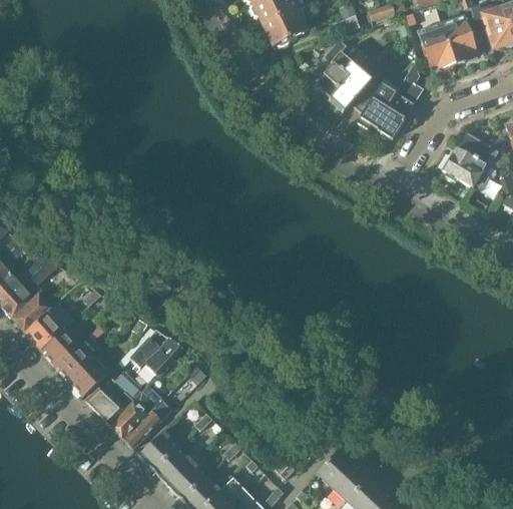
[(257,0),(252,2),(252,3),(251,7),(254,13),(258,14),(263,24),(299,6),(308,1),(307,0),(257,0)]
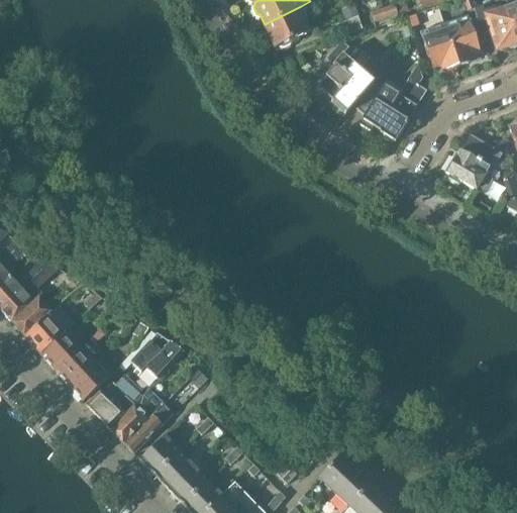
[(393,0),(394,2),(398,11),(408,8),(407,7),(404,0),(393,0)]
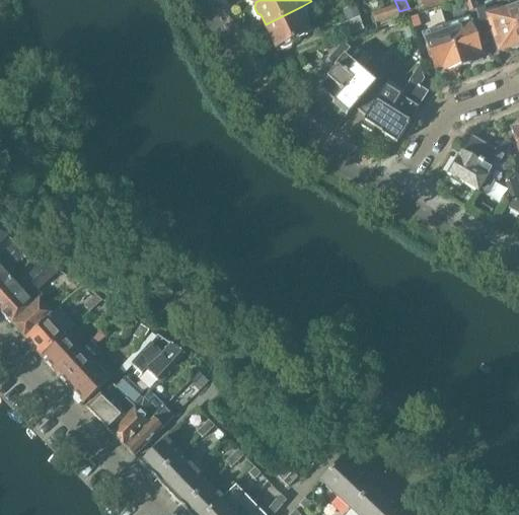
[(466,0),(469,8),(476,6),(474,0),(466,0)]
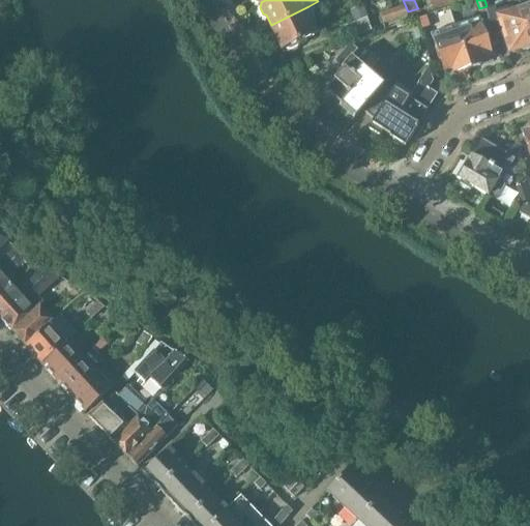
[(529,2),(521,5),(529,32),(529,2)]
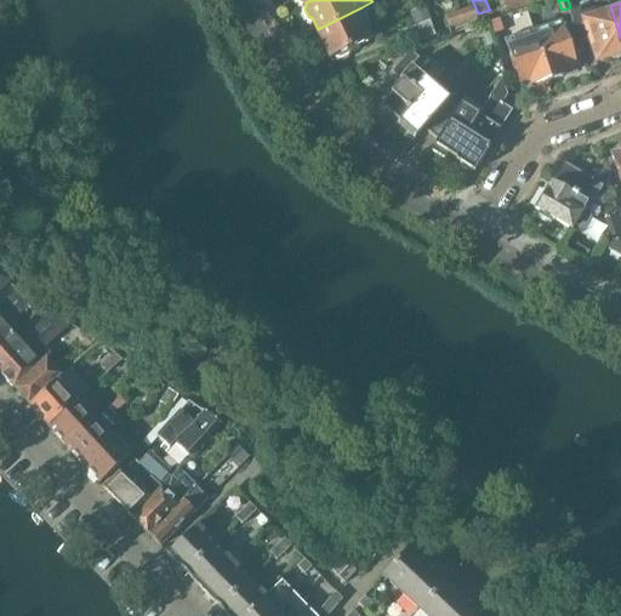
[(425,4),(411,9),(416,22),(428,17),(429,17),(425,4)]
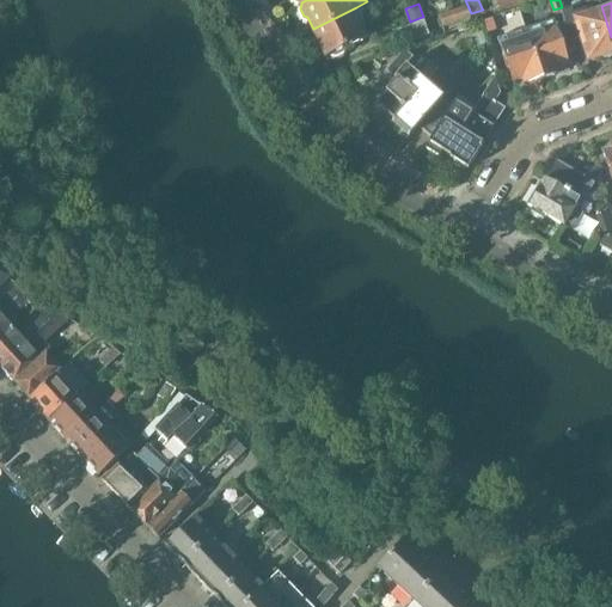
[(453,7),(456,18),(469,14),(465,4),(453,7)]
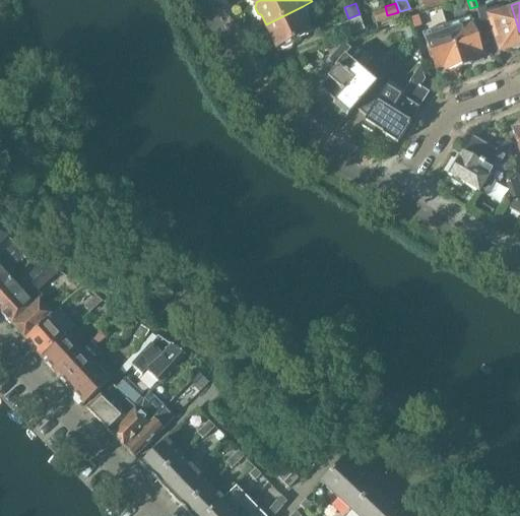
[(519,31),(511,5),(498,9),(496,4),(486,8),(485,3),(477,6),(484,27),(485,31),(493,29),(498,45),(507,42),(508,46),(511,45),(514,46),(519,44),(519,42),(519,31)]
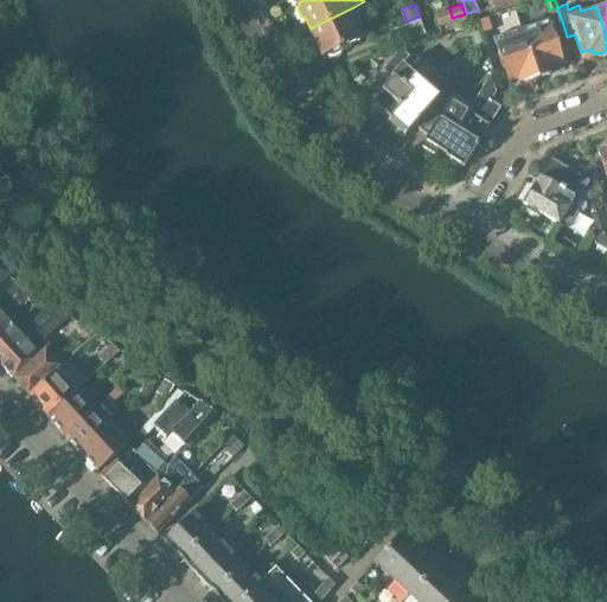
[(311,29),(323,53),(327,51),(332,52),(339,49),(342,44),(365,33),(353,7),(311,29)]
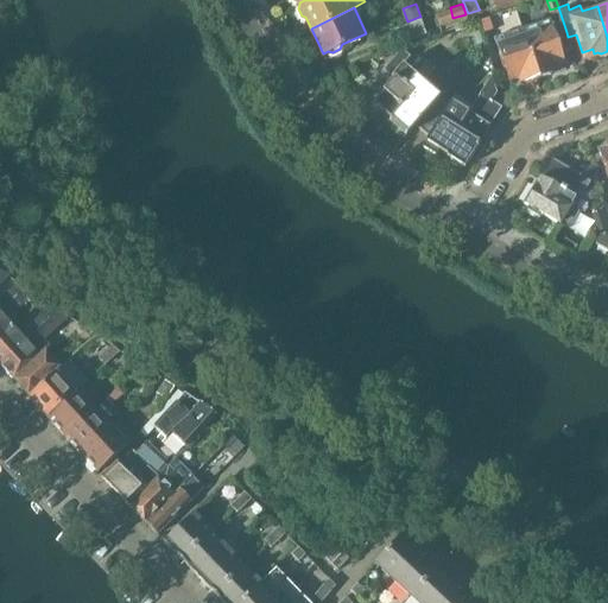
[(453,18),(450,7),(436,12),(439,23),(453,18)]
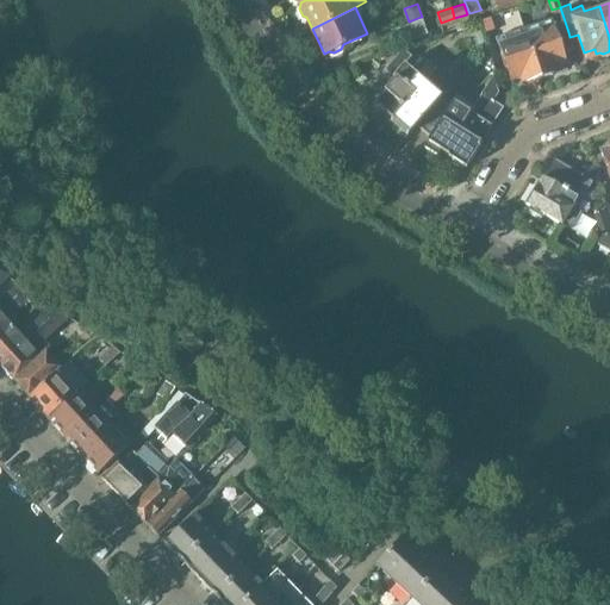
[(490,14),(480,17),(485,29),(495,26),(490,14)]
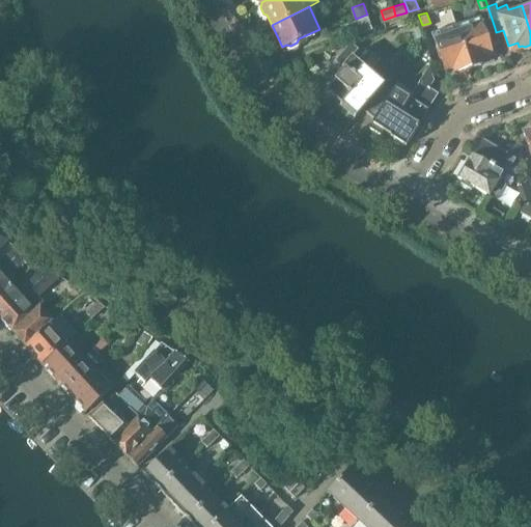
[(457,27),(470,62),(471,61),(475,63),(481,61),(482,58),(485,57),(483,54),(493,51),(486,31),(482,19),(481,19),(479,14),(469,17),(471,22),(457,27)]
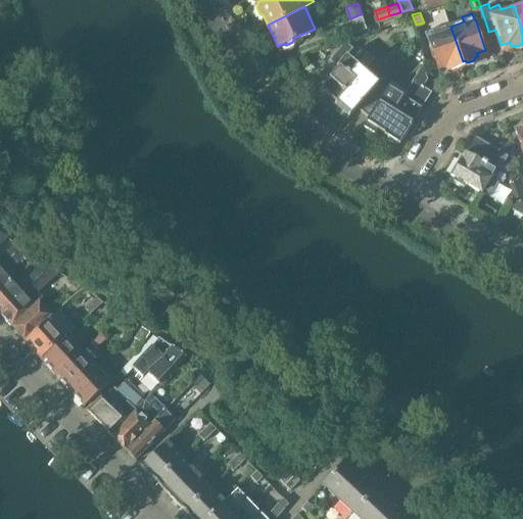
[(350,18),(338,22),(343,35),(366,27),(362,14),(361,14),(350,18)]
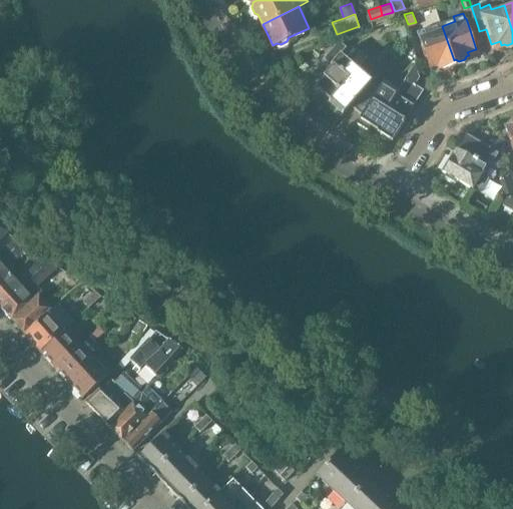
[(474,14),(465,17),(466,18),(470,30),(478,27),(474,14)]
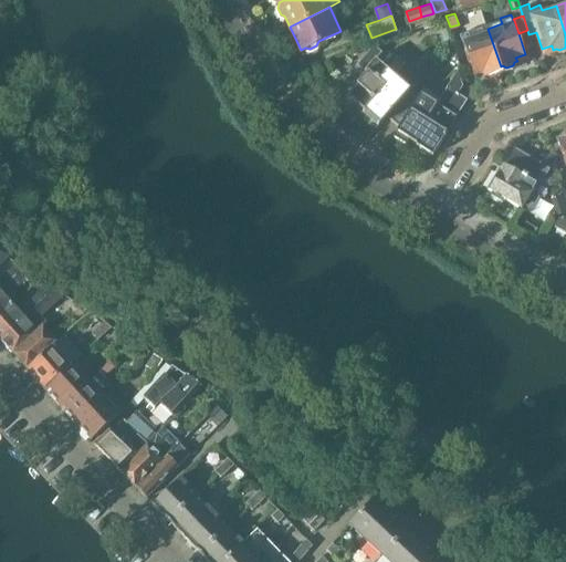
[(483,72),(484,72),(486,72),(490,73),(496,71),(499,68),(501,66),(488,29),(473,34),(471,27),(460,30),(462,38),(461,38),(473,72),(482,69),(483,72)]
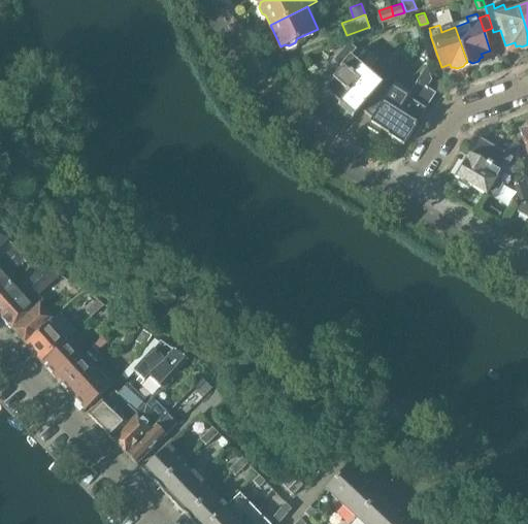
[(361,105),(372,115),(390,88),(368,68),(377,58),(370,51),(360,62),(350,53),(356,45),(350,40),(345,42),(332,57),(334,59),(328,67),(334,73),(322,87),(326,90),(326,92),(339,102),(339,107),(345,113),(351,112),(353,115),(361,105)]
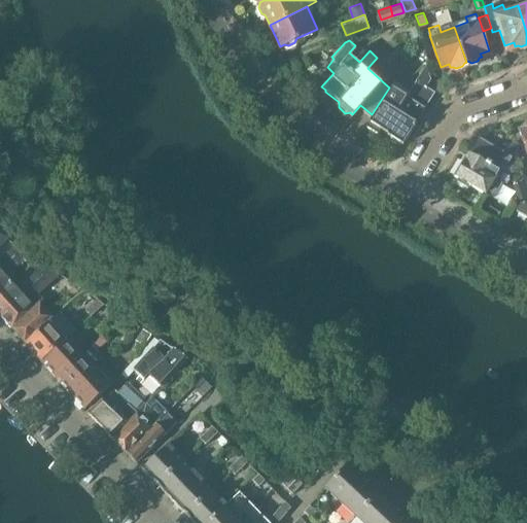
[(389,88),(372,114),(366,124),(379,131),(382,126),(388,130),(387,132),(402,141),(402,142),(415,124),(414,123),(416,119),(425,105),(424,104),(434,90),(425,83),(429,76),(425,62),(407,92),(392,82),(389,88)]
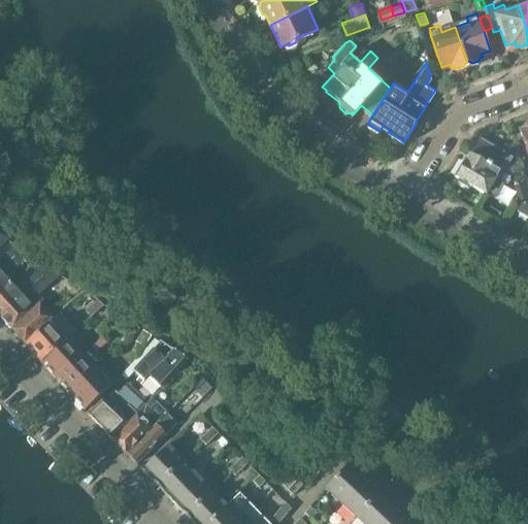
[(527,120),(525,122),(523,125),(519,126),(527,151),(527,120)]
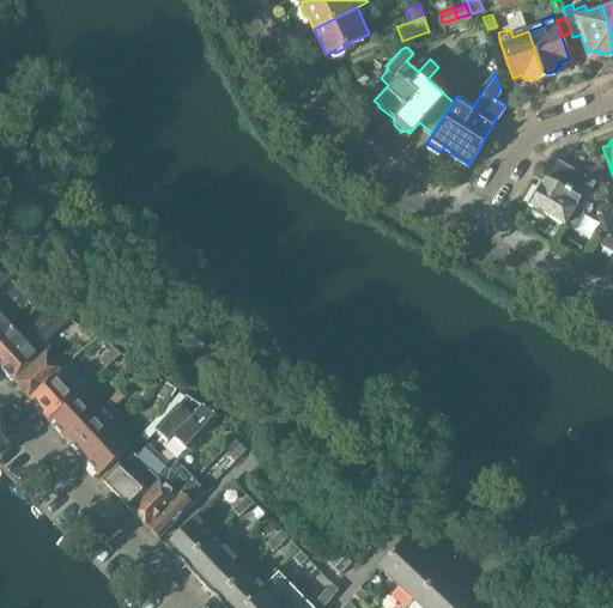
[(548,212),(564,222),(590,180),(592,177),(582,171),(557,156),(540,183),(538,182),(528,199),(529,199),(529,200),(534,202),(533,205),(547,213),(548,212)]
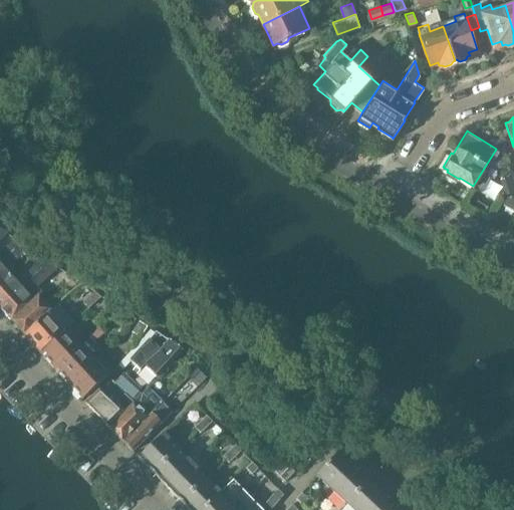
[(490,141),(488,144),(496,149),(495,151),(505,153),(500,137),(490,141)]
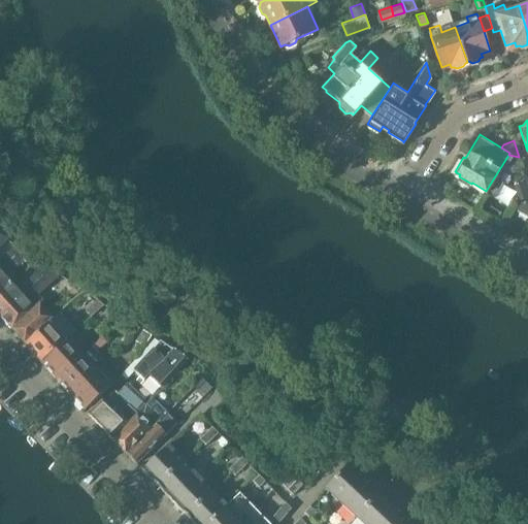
[(527,201),(526,200),(520,202),(516,208),(527,216),(527,201)]
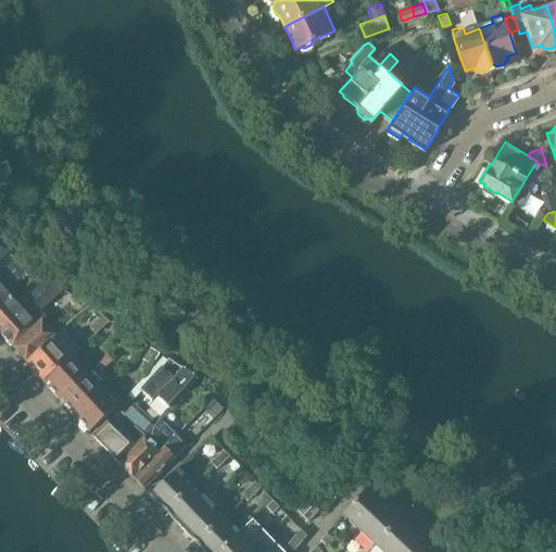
[(0,283),(23,262),(16,255),(0,270),(0,283)]
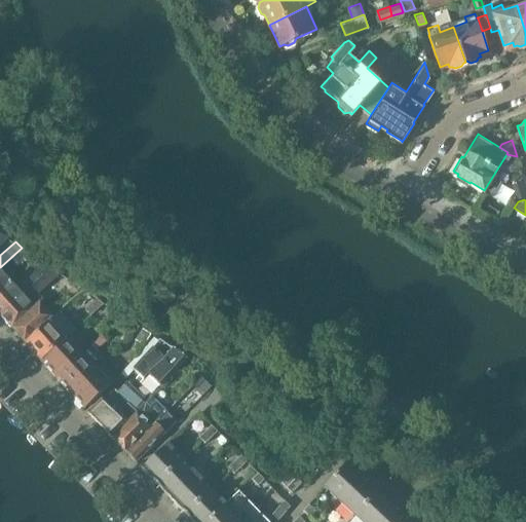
[(0,267),(0,290),(11,280),(6,274),(28,254),(22,248),(0,267)]
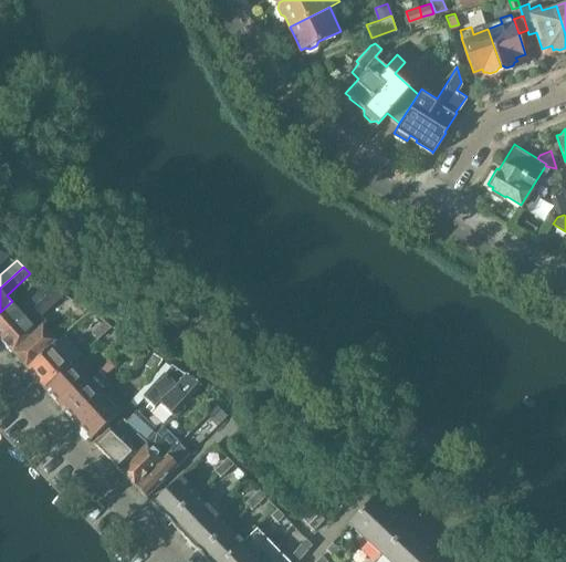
[(44,295),(54,285),(55,284),(49,280),(19,308),(12,301),(0,312),(0,336),(0,337),(24,313),(44,295)]
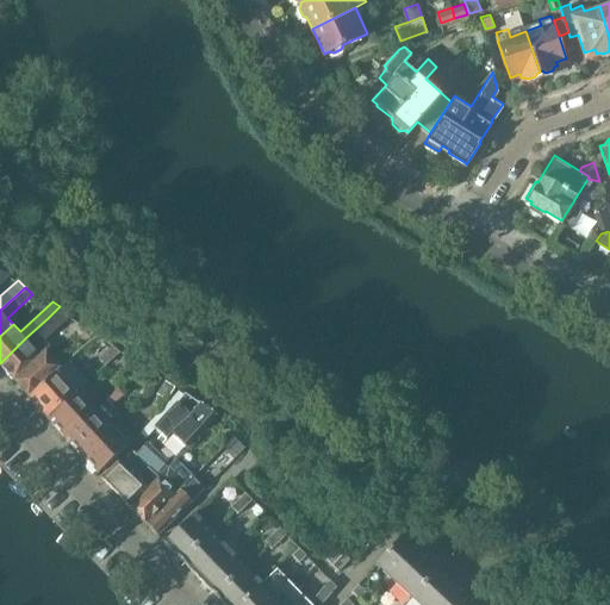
[(26,337),(0,363),(14,378),(47,348),(48,350),(53,347),(44,337),(68,316),(58,307),(48,318),(26,337)]
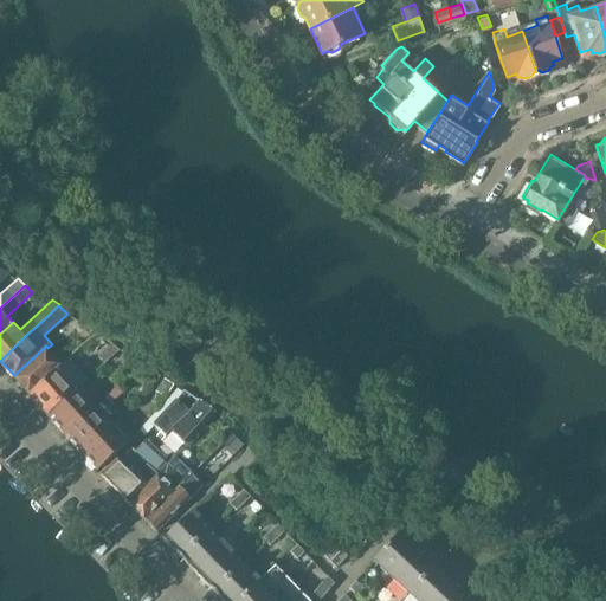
[(120,348),(113,341),(98,354),(104,360),(105,360),(120,348)]
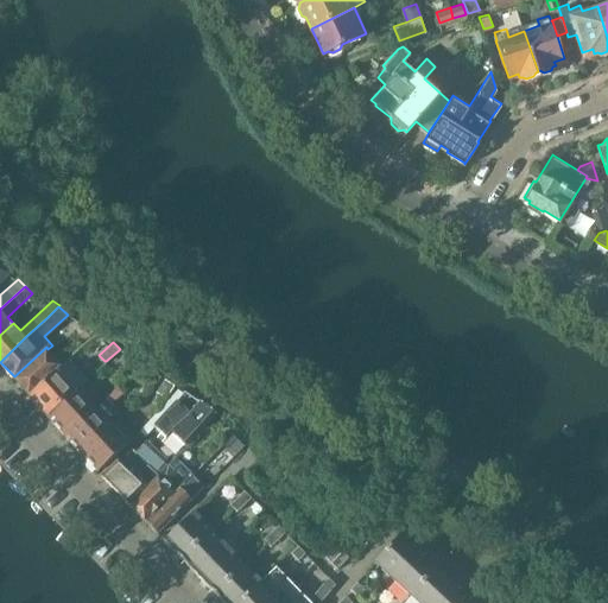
[(46,347),(14,376),(29,393),(62,363),(48,349),(46,347)]
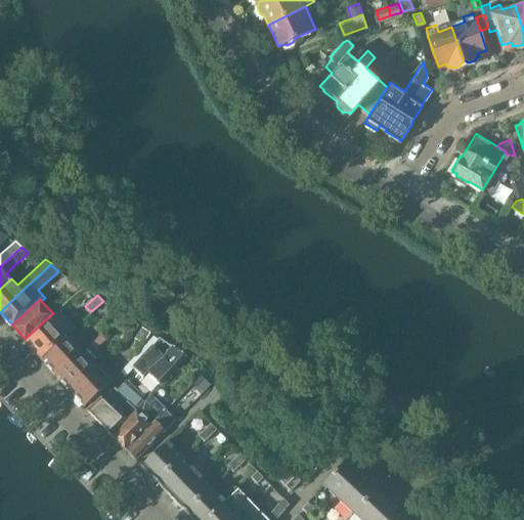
[(116,318),(122,311),(111,304),(105,311),(116,318)]
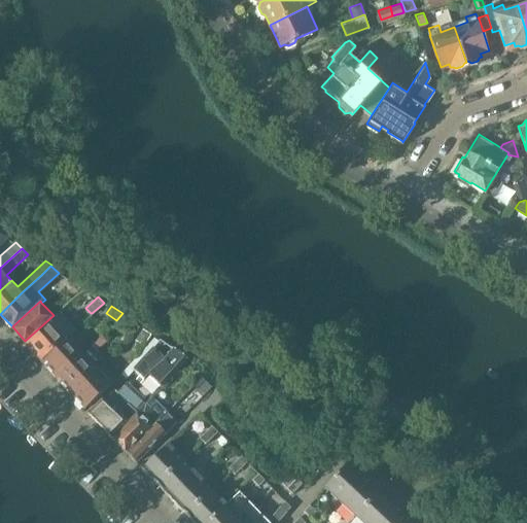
[(41,359),(68,335),(76,327),(61,309),(54,315),(25,341),(41,359)]
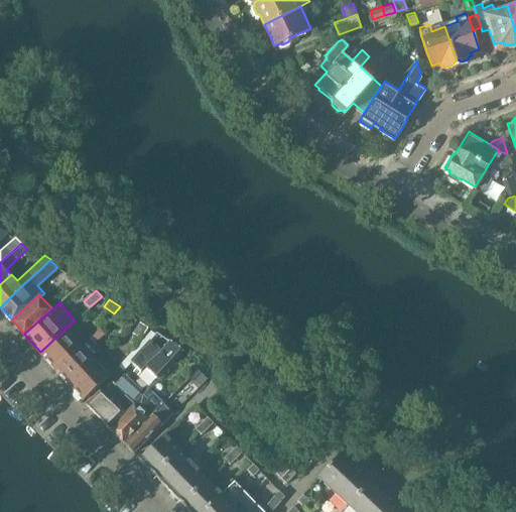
[(120,306),(114,313),(125,322),(130,313),(120,306)]
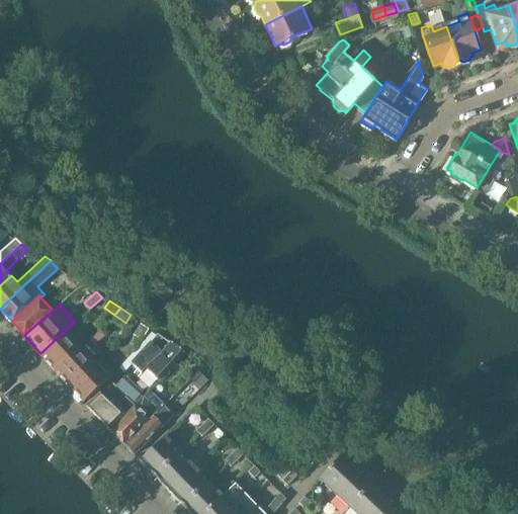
[(134,333),(142,338),(149,327),(141,322),(134,333)]
